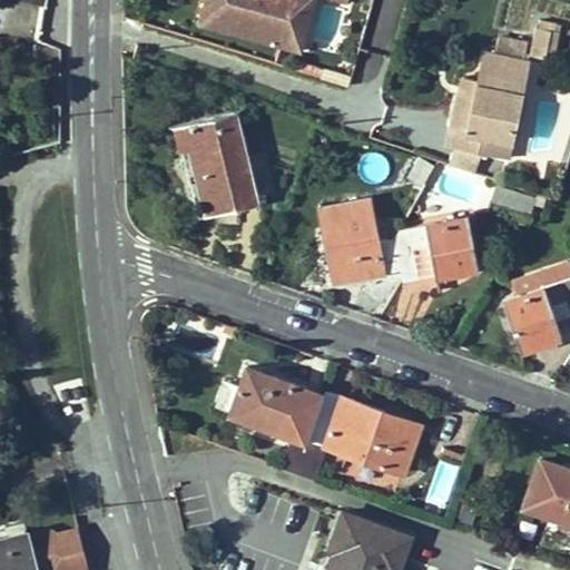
[(294,20),(298,0),(213,0),(212,2),(203,0),(200,0),(196,25),(279,46),(286,19),(294,20)]
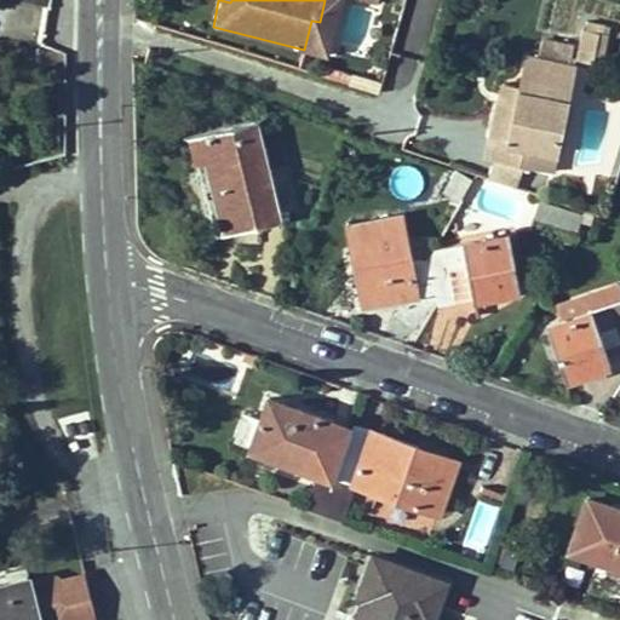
[(340,0),(325,0),(320,22),(311,21),(304,50),(327,55),(340,0)]
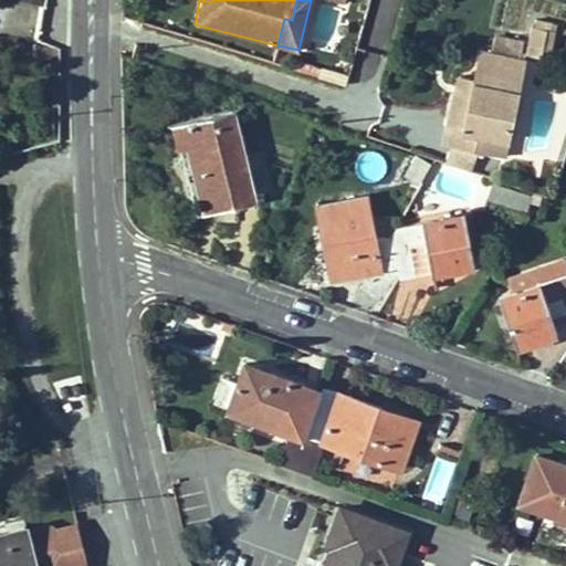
[(546,30),(531,27),(526,46),(542,50),(546,30)]
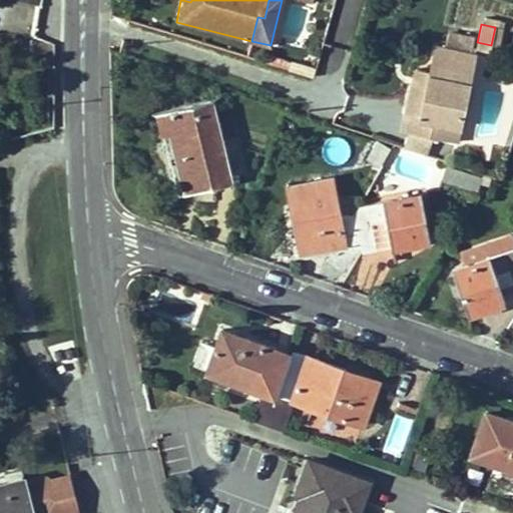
[(432,64),(430,72),(439,75),(437,83),(429,81),(424,102),(412,100),(407,123),(435,128),(437,121),(460,126),(474,56),(436,48),(432,64)]
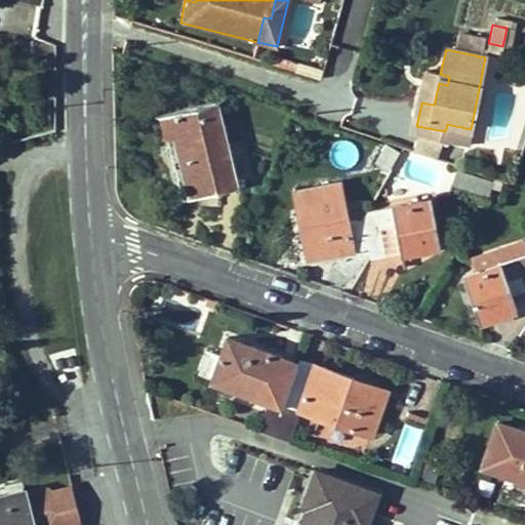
[(440,74),(442,66),(430,63),(421,103),(434,105),(439,83),(440,74)]
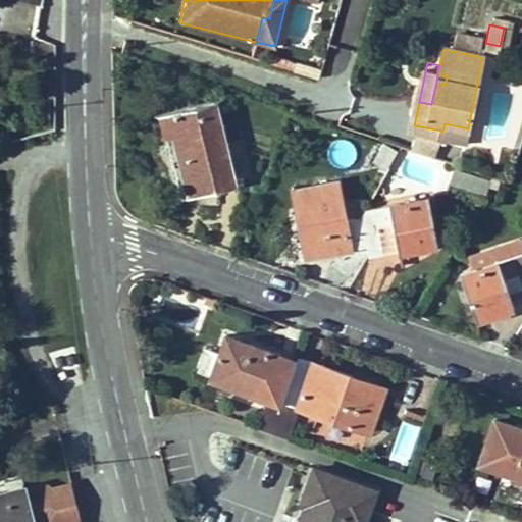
[(447,76),(437,73),(436,83),(445,85),(447,76)]
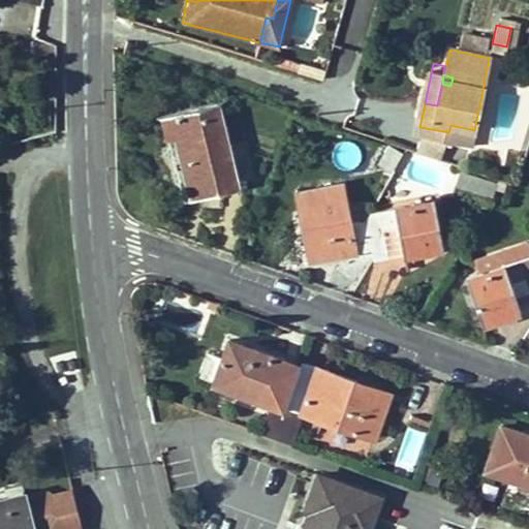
[(219,103),(162,116),(168,141),(176,139),(186,182),(197,179),(201,198),(240,189),(219,103)]
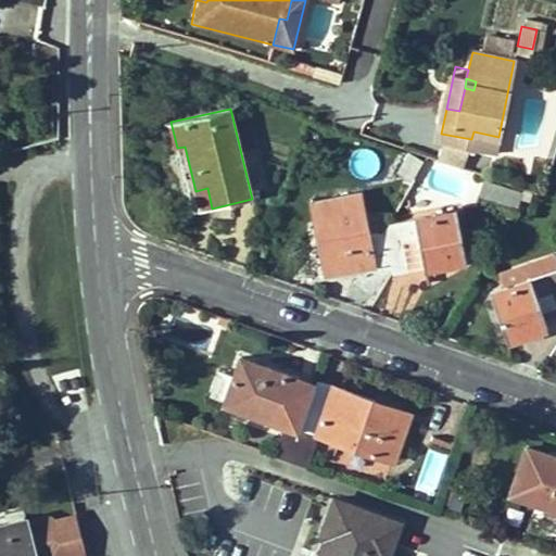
[(498,137),(474,131),(471,139),(471,143),(496,149),(498,137)]
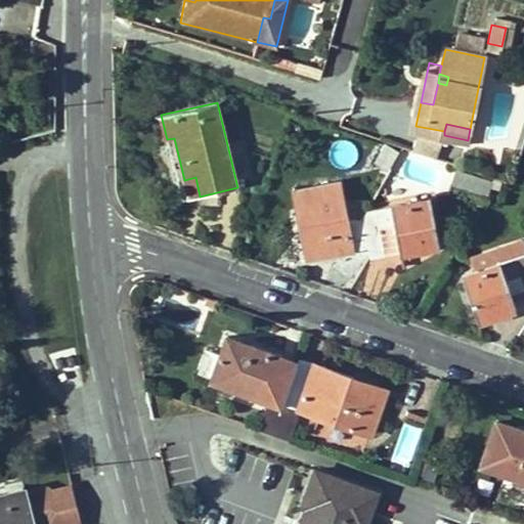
[(397,151),(384,144),(375,162),(388,169),(397,151)]
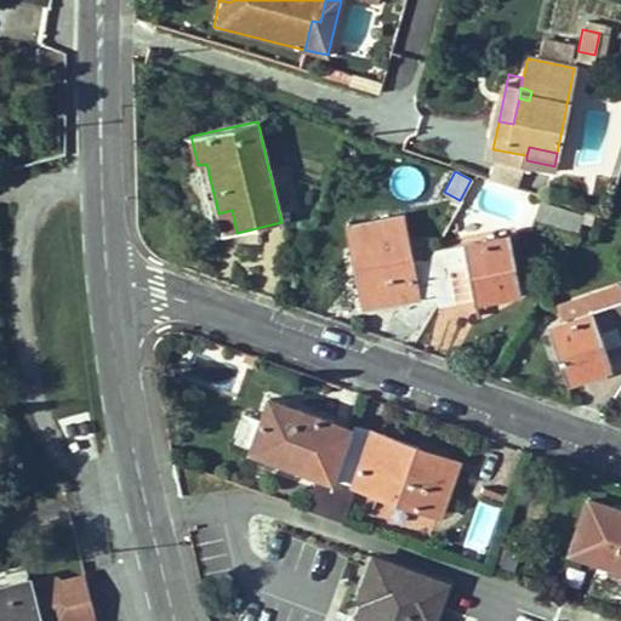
[(473,206),(463,201),(449,231),(459,235),(473,206)]
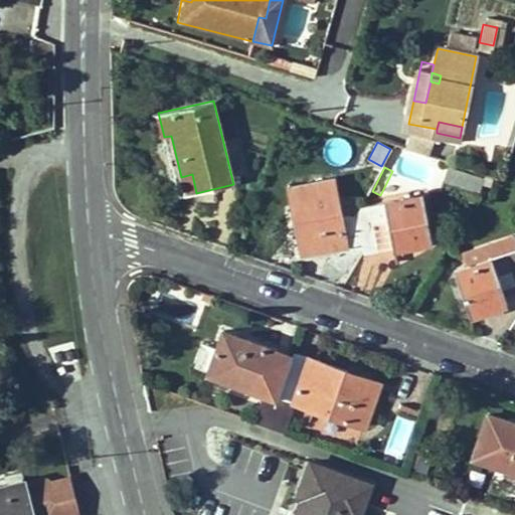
[(484,178),(447,167),(443,182),(479,193),(484,178)]
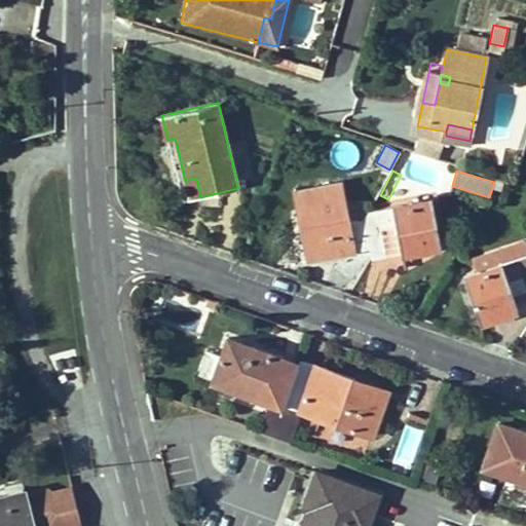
[(383,228),(397,225),(402,254),(441,247),(433,199),(370,212),(365,220),(349,223),(340,183),(296,191),(302,229),(309,228),(315,259),(371,250),(373,259),(388,256),(383,228)]
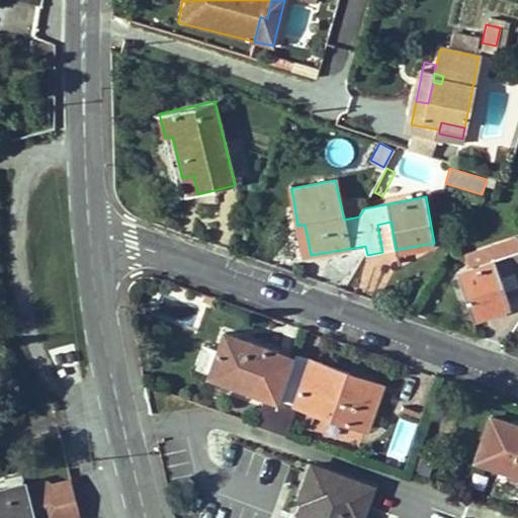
[(391,222),(377,225),(382,252),(396,250),(391,222)]
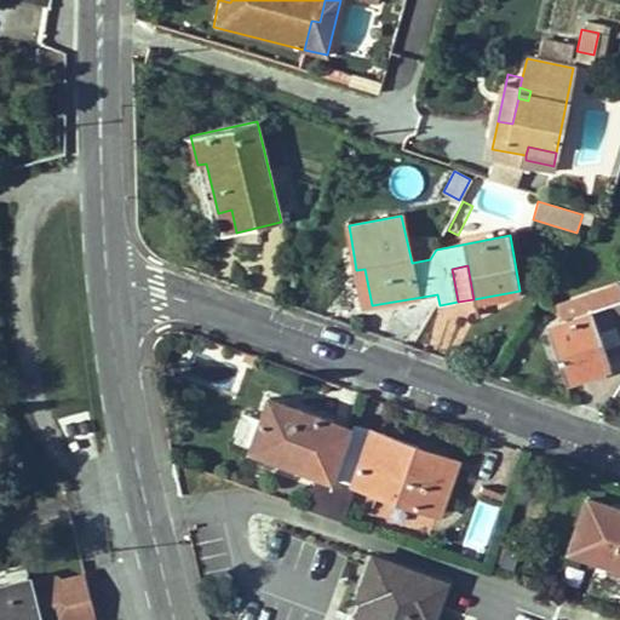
[(372,305),(365,269),(356,270),(363,308),(372,305)]
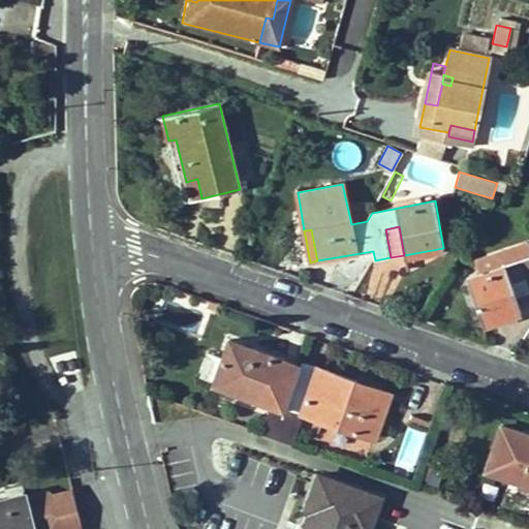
[(481,324),(520,311),(515,297),(510,283),(526,278),(528,285),(528,256),(466,279),(481,324)]
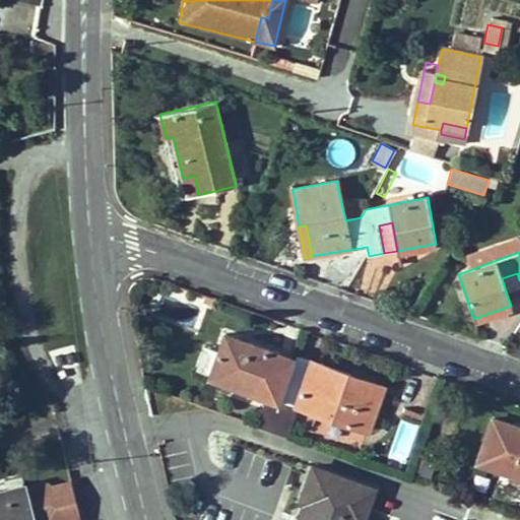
[(519,280),(517,273),(502,278),(506,291),(519,285),(519,280)]
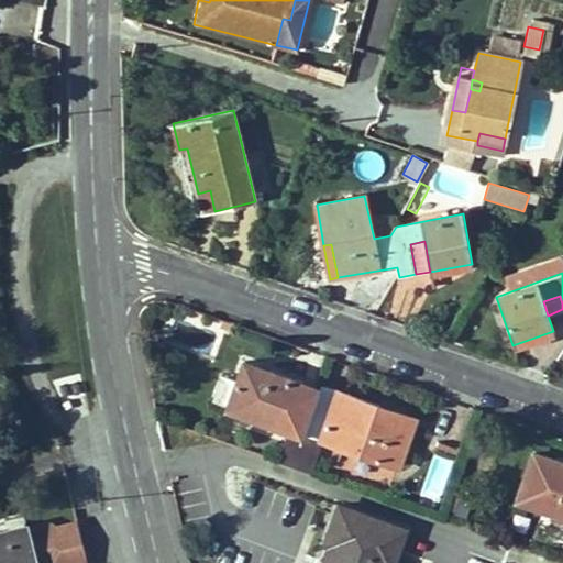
[(399,467),(414,427),(379,415),(382,407),(322,386),(321,389),(244,364),(236,382),(228,408),(288,430),(277,461),(311,473),(322,441),(399,467)]
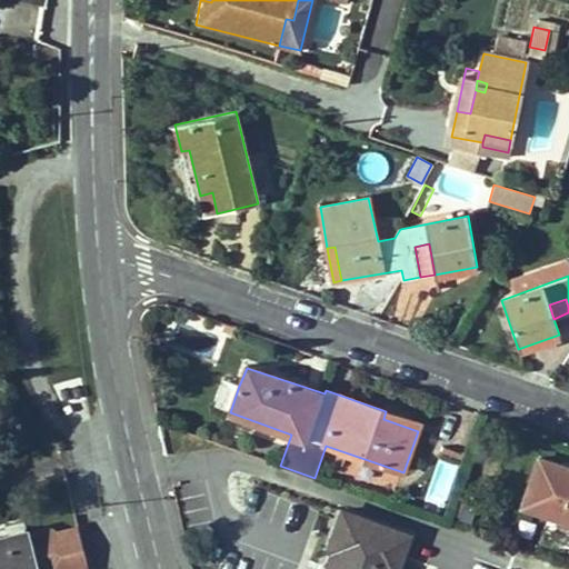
[(216,407),(230,412),(239,386),(225,381),(216,407)]
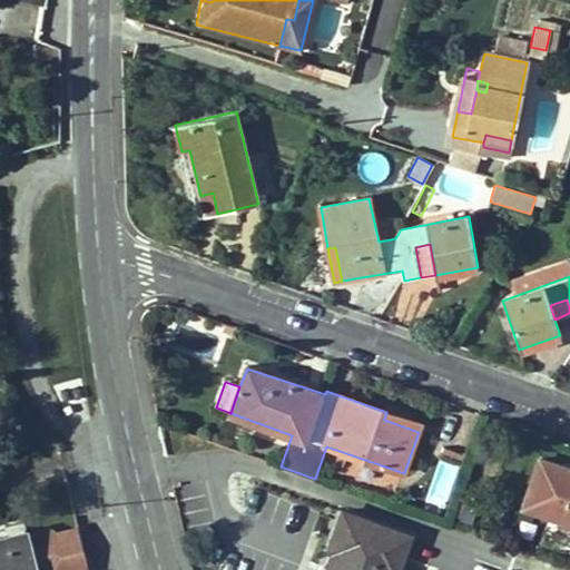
[(386,412),(384,420),(419,432),(421,423),(386,412)]
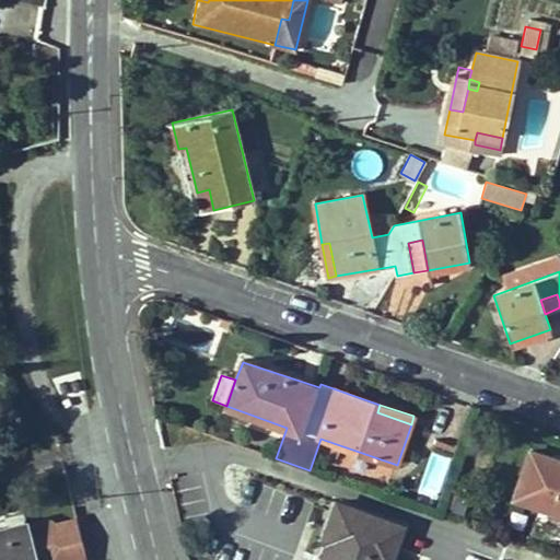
[(438,500),(451,456),(429,451),(417,494),(438,500)]
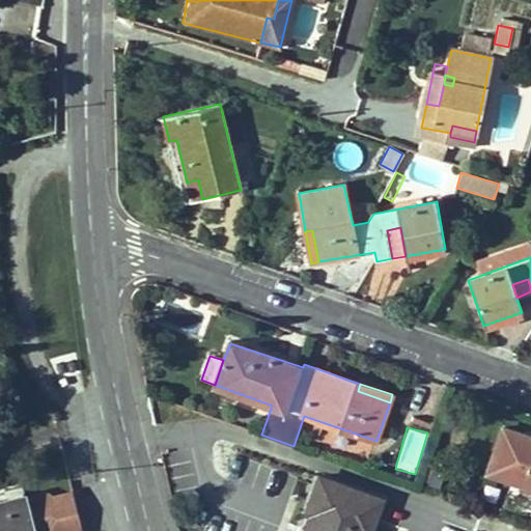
[(530,437),(503,428),(488,473),(530,487),(530,437)]
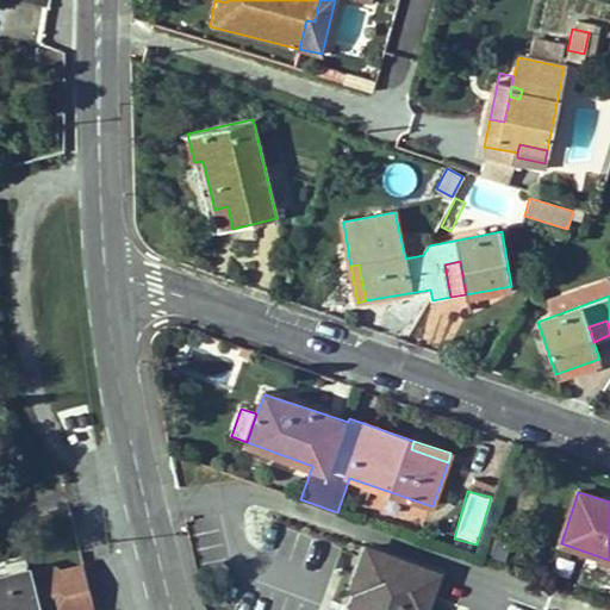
[(506,560),(511,542),(497,537),(491,555),(506,560)]
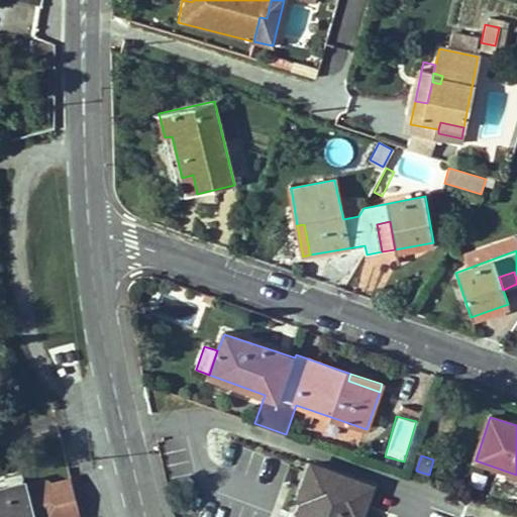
[(304,501),(298,516),(299,516),(362,516),(373,487),(311,464),(299,499),(304,501)]
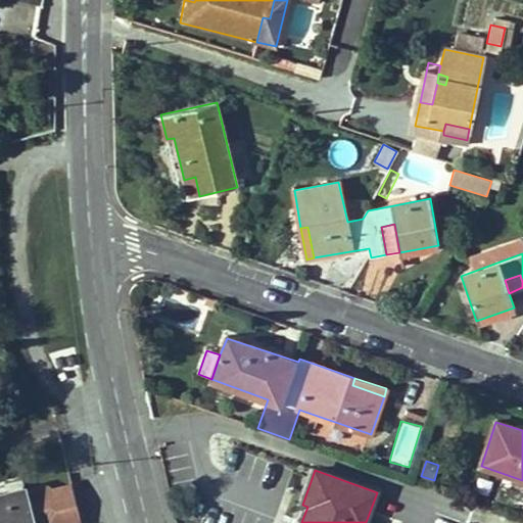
[(0,522),(81,522),(78,511),(72,508),(70,503),(75,497),(72,485),(51,489),(50,486),(35,489),(37,494),(27,496),(22,478),(3,483),(6,492),(0,492),(0,522)]
